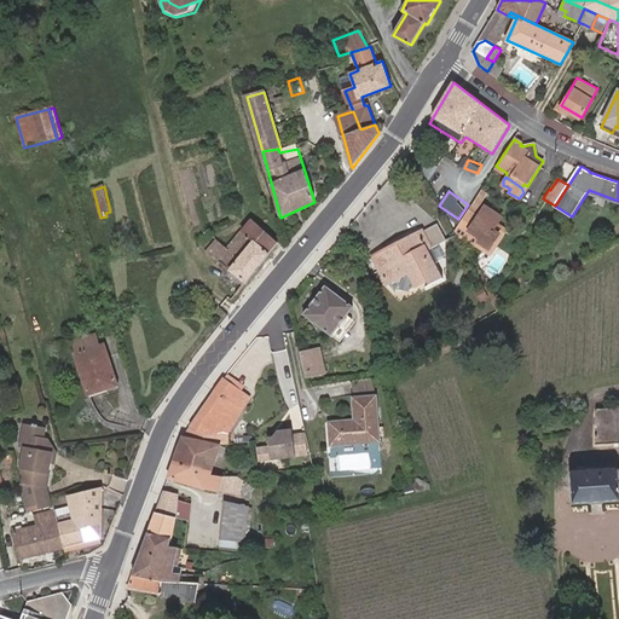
[(493,229),(497,223),(501,215),(485,206),(469,230),(472,232),(480,237),(478,241),(489,248),(498,232),(493,229)]
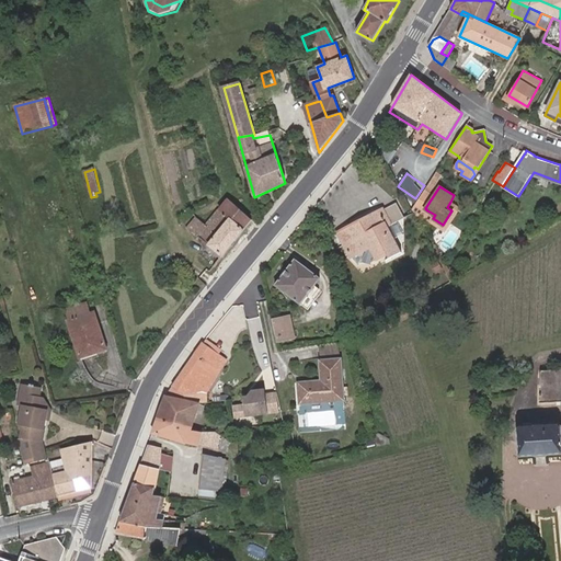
[(230,198),(219,210),(207,225),(197,217),(189,228),(221,255),(253,219),(230,198)]
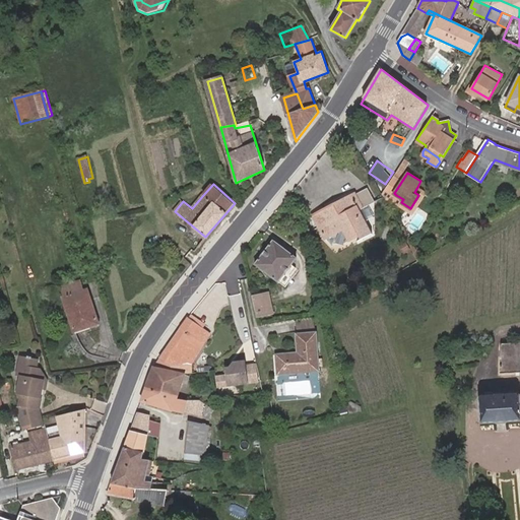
[(356,210),(374,201),(366,187),(354,193),(354,191),(348,195),(348,196),(328,206),(328,205),(321,209),(322,210),(312,215),(325,239),(342,230),(348,241),(358,236),(360,240),(370,235),(356,210)]
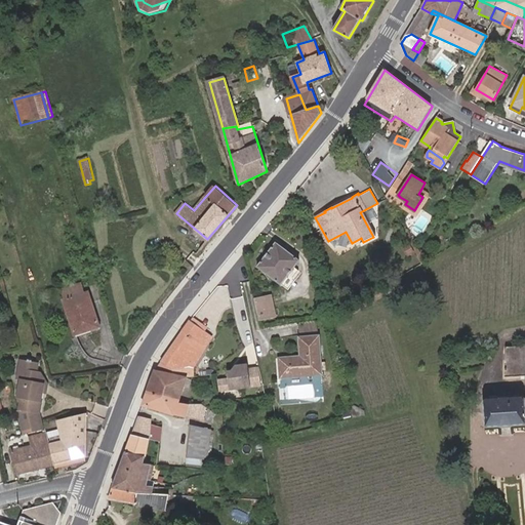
[(431,194),(421,189),(418,194),(422,197),(414,210),(405,204),(407,201),(400,197),(397,203),(416,215),(431,194)]
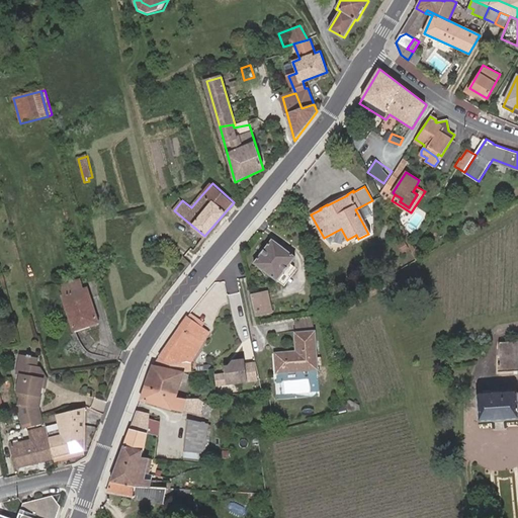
[(254,263),(276,281),(295,257),(273,240),(254,263)]
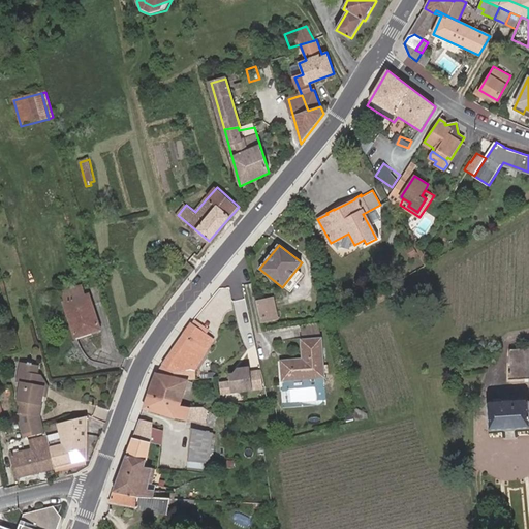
[(419,258),(424,267),(429,263),(424,252),(419,258)]
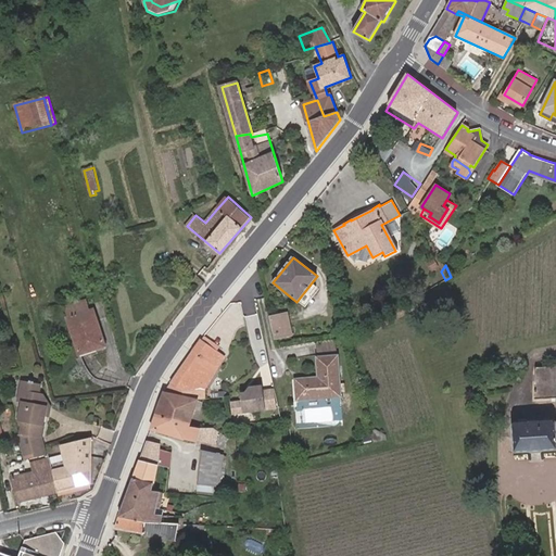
[(70,318),(68,318),(79,353),(104,345),(93,310),(90,311),(88,306),(86,302),(66,308),(67,313),(70,318)]
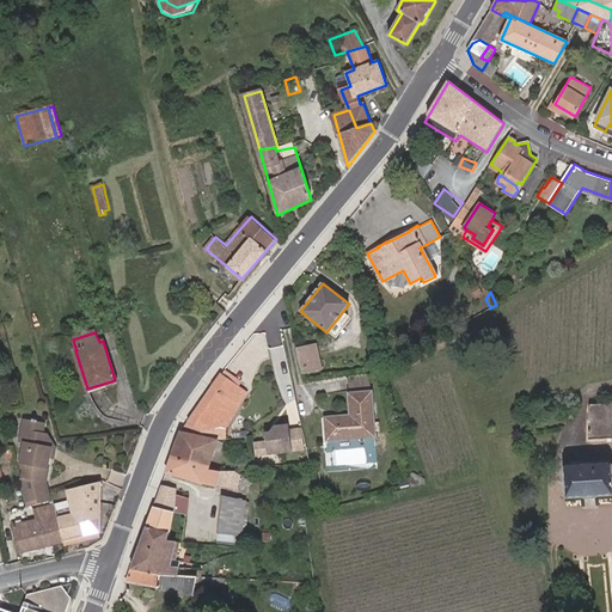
[(295,352),(301,375),(319,371),(314,347),(295,352)]
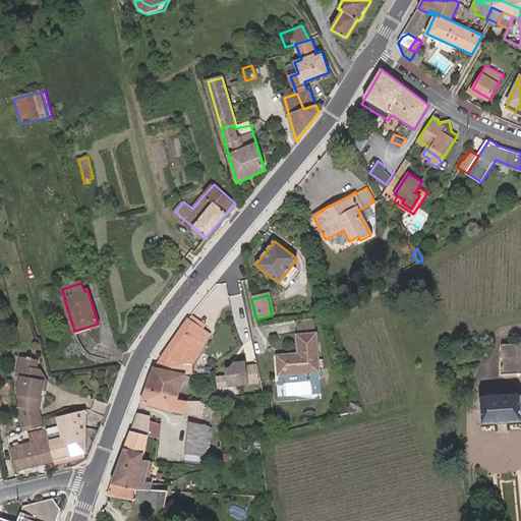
[(295,322),(296,335),(306,334),(305,327),(315,326),(314,317),(295,322)]
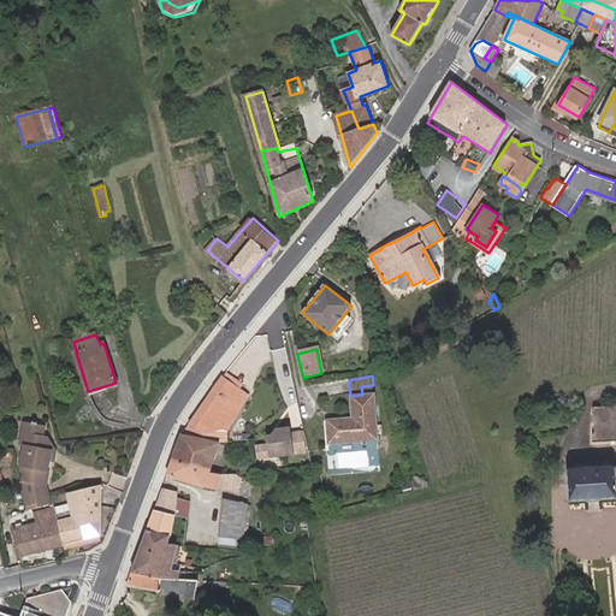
[(241,397),(215,384),(184,432),(188,433),(188,432),(194,432),(195,430),(212,431),(211,442),(218,444),(219,442),(225,442),(230,426),(224,427),(241,397)]
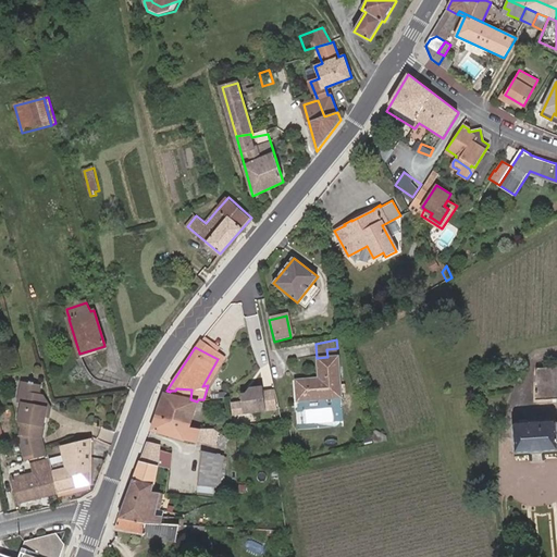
[(298,404),(343,398),(337,356),(327,357),(317,358),(319,379),(296,382),(298,404)]
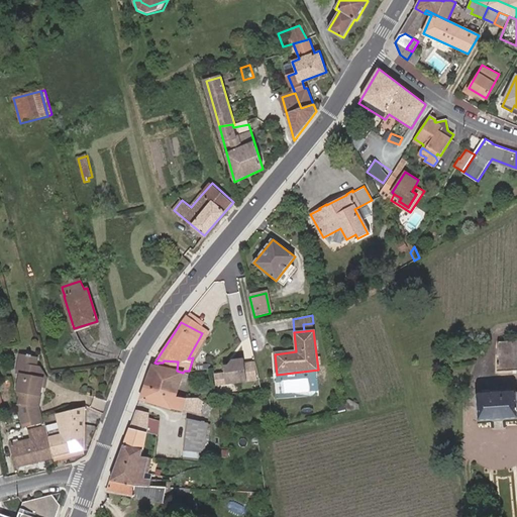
[(206,336),(202,333),(188,358),(193,357),(206,336)]
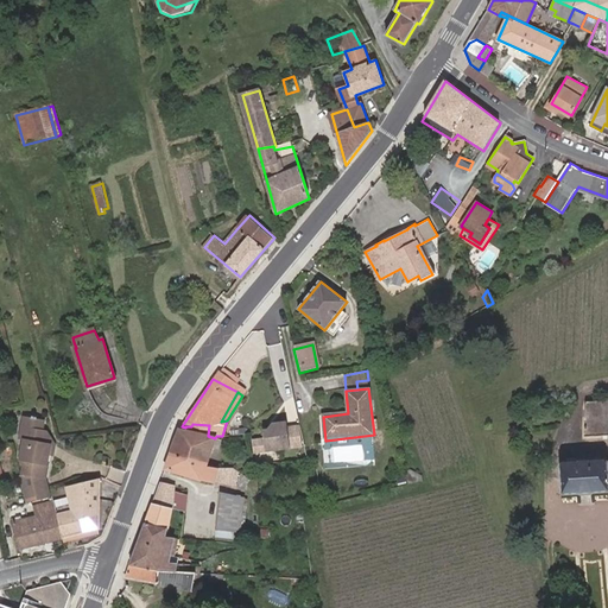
[(607,399),(587,401),(586,436),(607,435),(607,399)]
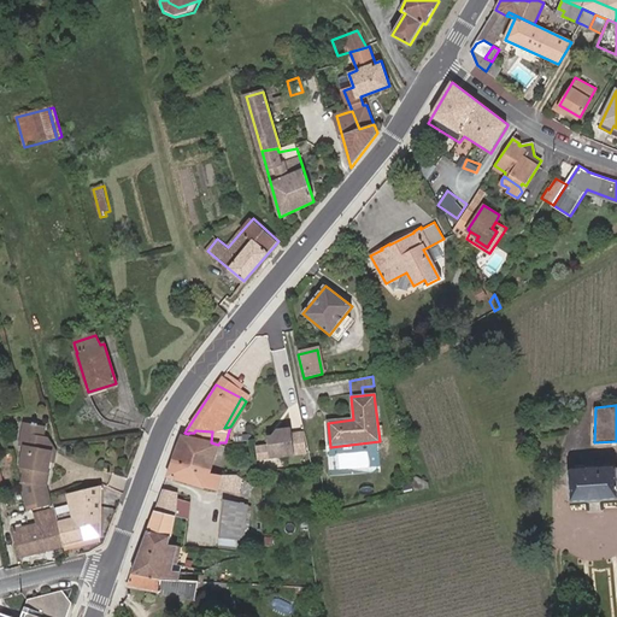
[(23,477),(19,479),(27,507),(50,503),(46,483),(50,458),(45,457),(47,444),(41,434),(43,423),(36,422),(36,421),(31,419),(30,422),(24,421),(19,444),(24,444),(22,464),(24,468),(23,477)]
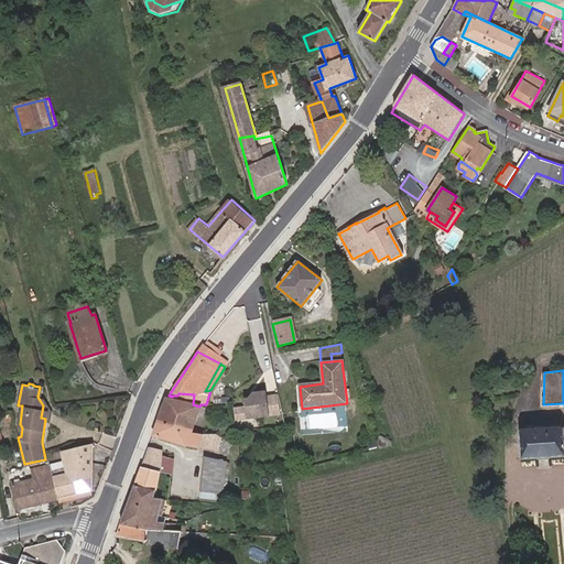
[(258,419),(281,415),(278,396),(267,397),(266,391),(253,393),(253,398),(243,400),(245,408),(234,410),(236,422),(258,419)]
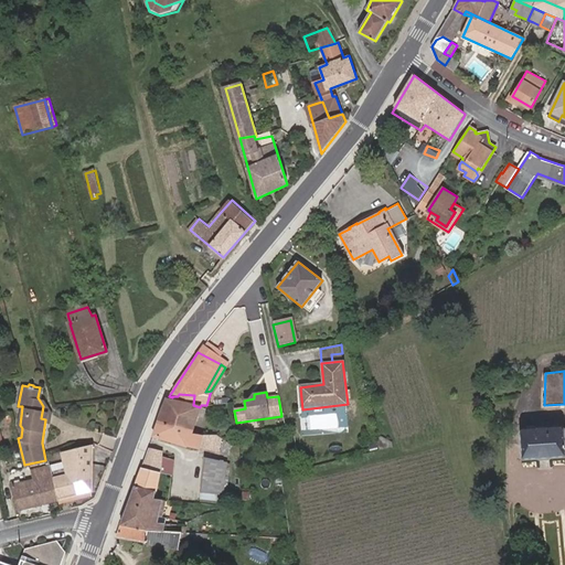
[(172,397),(169,396),(167,400),(159,422),(193,429),(200,407),(193,405),(194,395),(179,394),(178,396),(172,396),(172,397)]
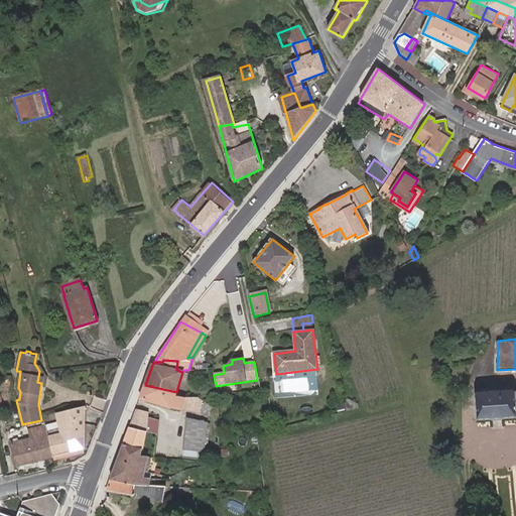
[(38,363),(34,363),(39,371),(37,382),(41,383),(44,383),(45,376),(38,363)]
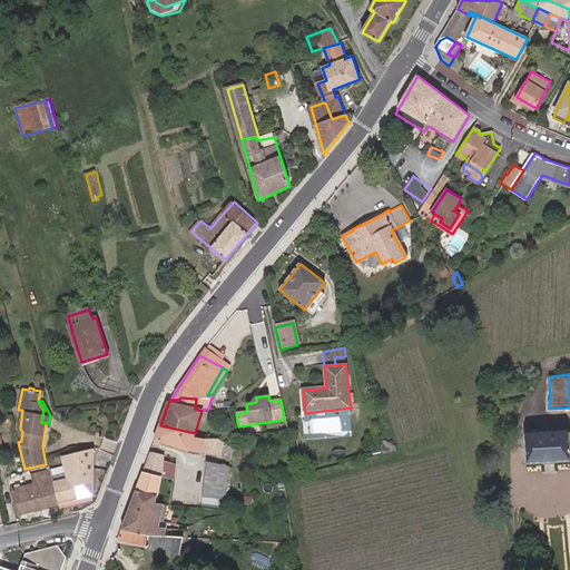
[(261,423),(238,426),(239,435),(263,433),(261,423)]
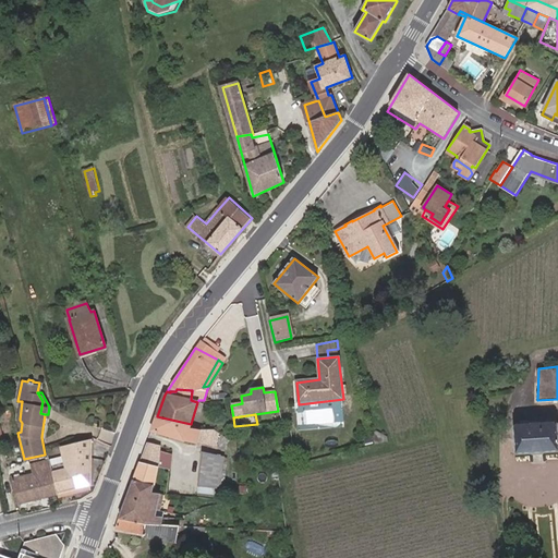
[(190,426),(191,424),(157,416),(152,431),(185,440),(197,444),(197,443),(211,446),(217,446),(219,434),(215,431),(201,428),(190,426)]
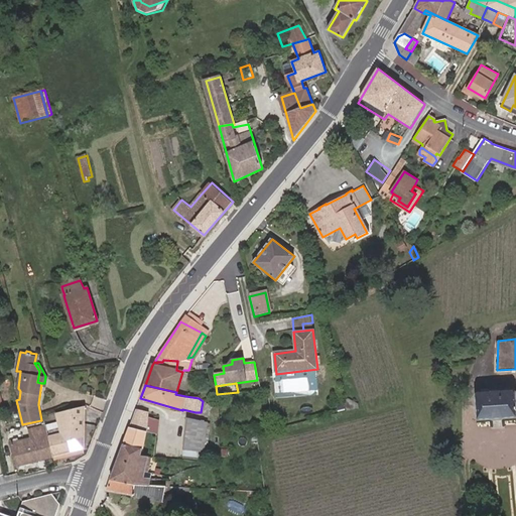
[(477,395),(478,420),(515,417),(515,391),(515,390),(479,392),(477,395)]
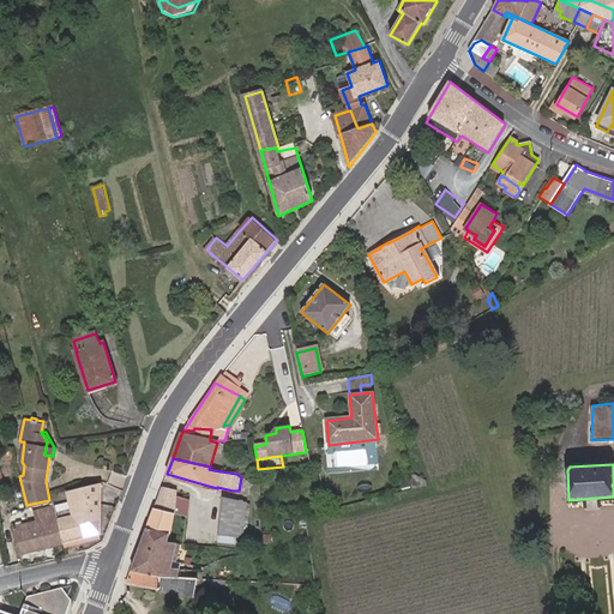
[(58,517),(65,543),(100,534),(101,482),(67,491),(73,507),(74,512),(58,517)]
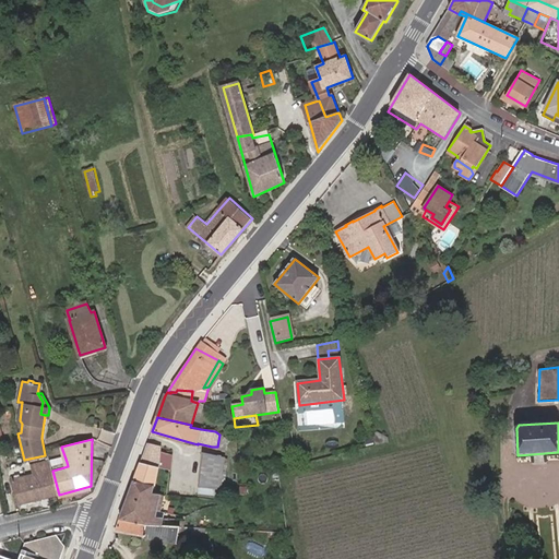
[(147,442),(141,462),(157,467),(162,447),(147,442)]
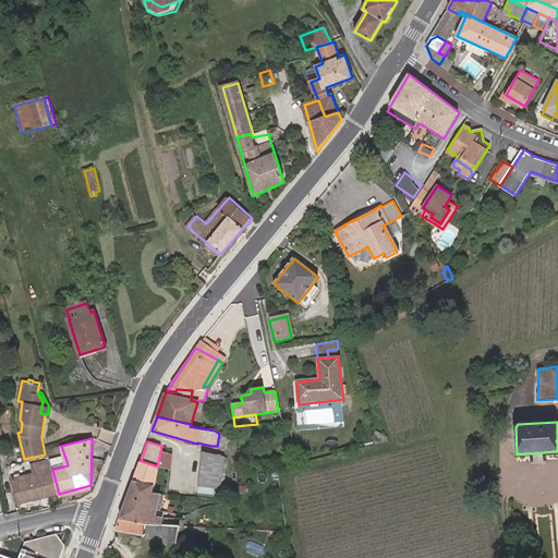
[(220,487),(223,455),(203,450),(197,485),(220,487)]
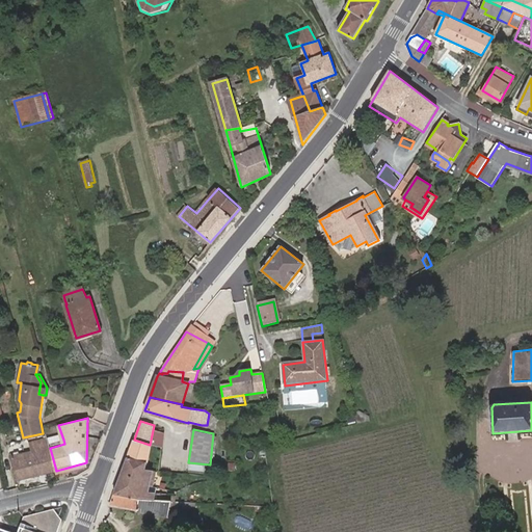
[(19,480),(56,471),(50,448),(49,443),(48,439),(29,443),(31,452),(12,456),(19,480)]
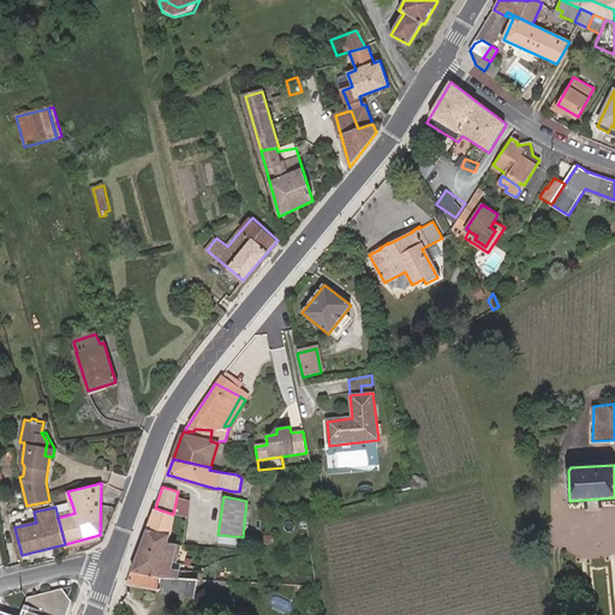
[(75,513),(73,508),(57,512),(58,518),(75,513)]
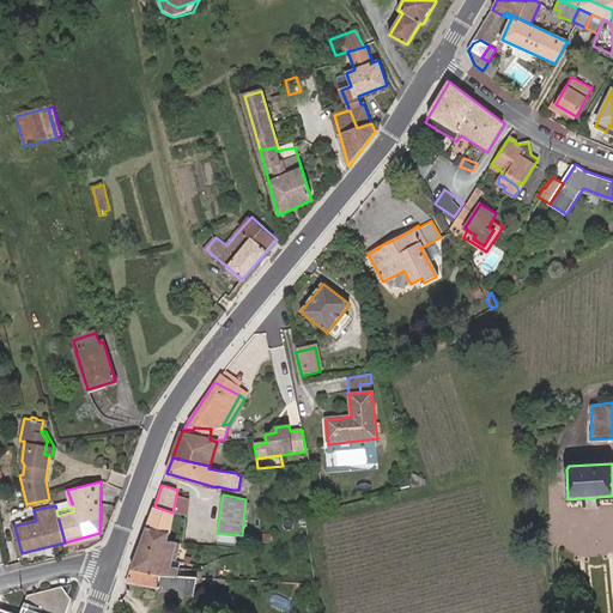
[(155,507),(132,570),(188,575),(189,568),(169,565),(173,542),(165,541),(167,540),(173,513),(155,507)]
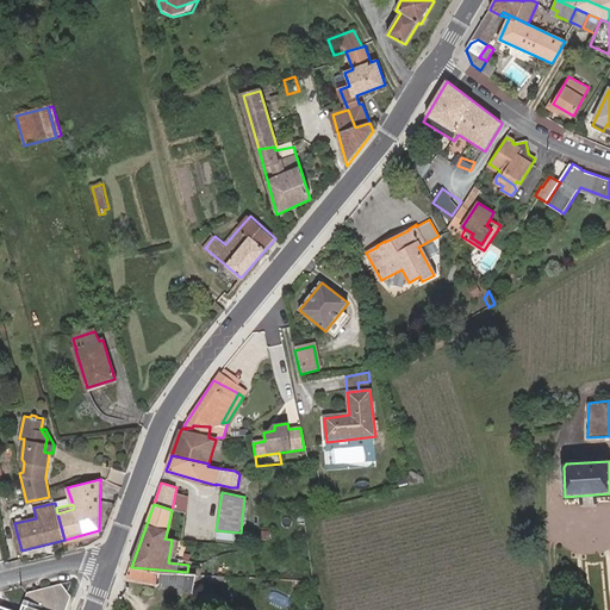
[(131,567),(126,579),(157,585),(157,587),(182,590),(182,585),(192,586),(193,572),(187,572),(131,567)]
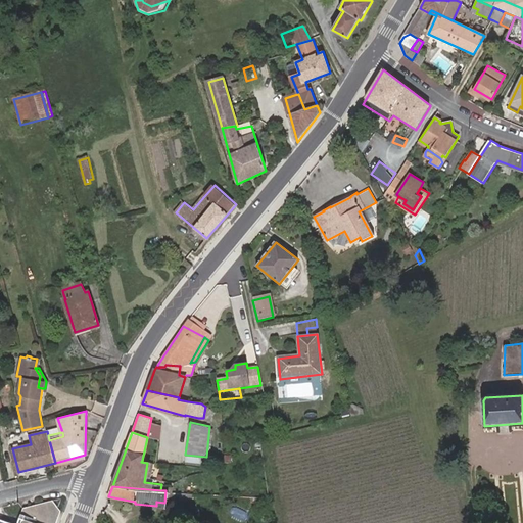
[(43,514),(58,517),(61,508),(53,500),(37,505),(34,511),(43,514)]
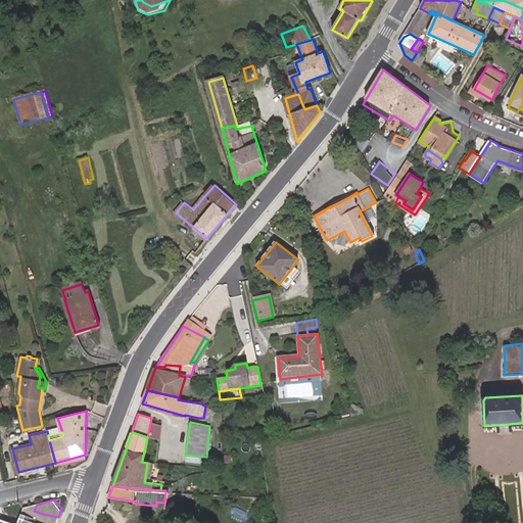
[(55,522),(58,517),(43,514),(34,511),(37,505),(28,508),(21,522),(14,522),(0,518),(0,522),(55,522)]
